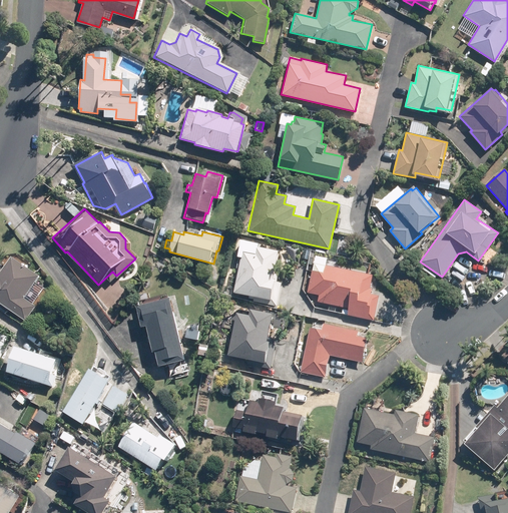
[(235,291),(254,295),(251,301),(275,305),(281,278),(276,277),(282,249),(260,245),(258,251),(243,248),(235,291)]
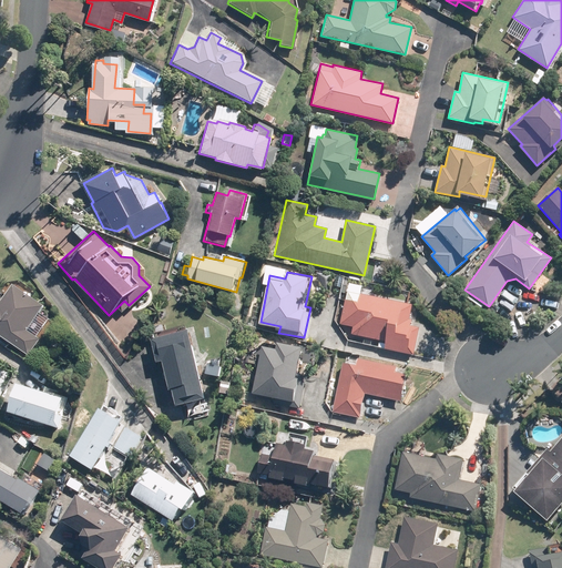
[(458,276),(451,284),(459,290),(465,282),(458,276)]
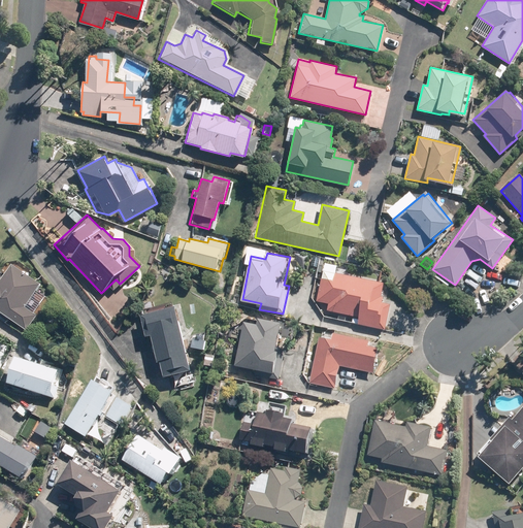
[(335,271),(336,265),(324,262),(316,301),(328,303),(327,310),(359,318),(358,324),(384,330),(390,304),(381,302),(382,296),(380,296),(383,283),(335,271)]
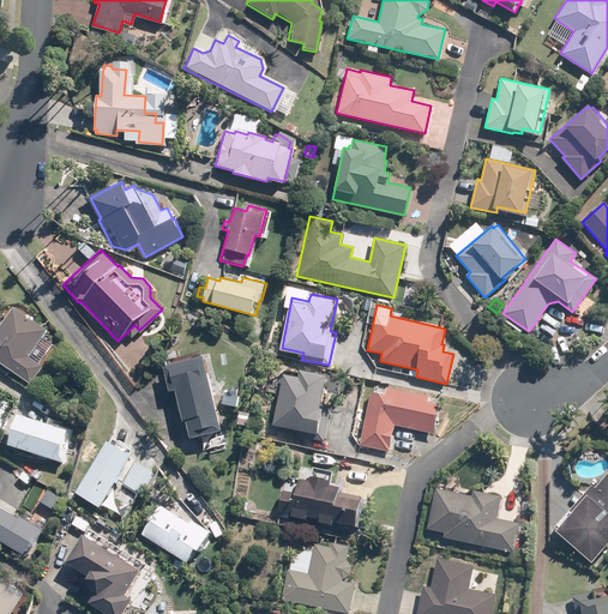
[(0,361),(29,384),(42,367),(26,355),(47,330),(17,306),(1,325),(0,324),(0,361)]
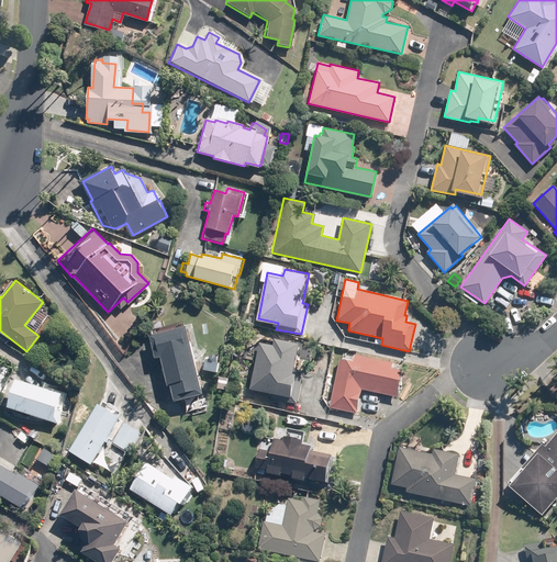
[(192,325),(153,334),(158,357),(166,355),(173,383),(174,383),(178,398),(208,392),(192,325)]
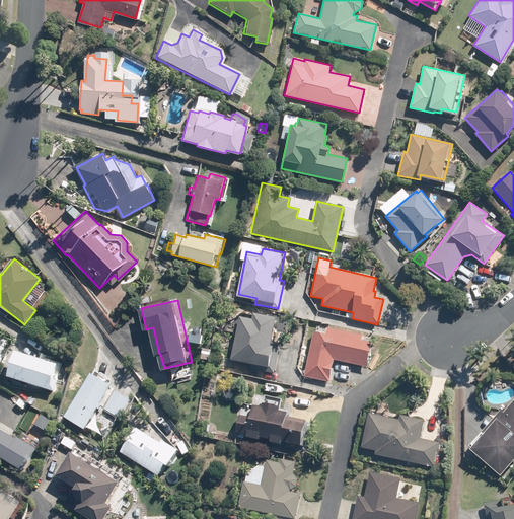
[(274,344),(280,315),(257,311),(255,319),(241,316),(232,357),(250,361),(249,368),(273,372),(274,365),(273,365),(277,345),(274,344)]
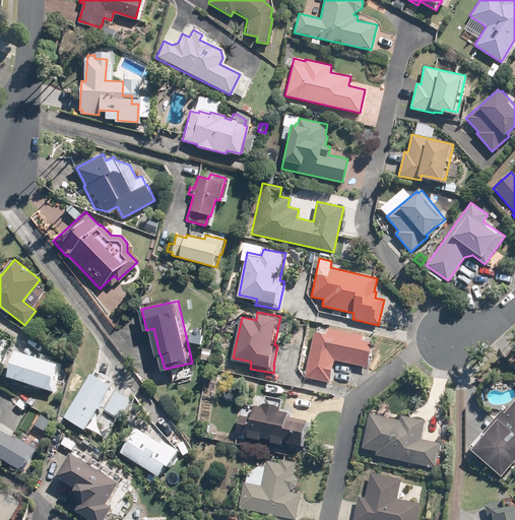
[(313,332),(304,376),(328,381),(333,360),(368,367),(373,342),(362,340),(363,334),(329,327),(327,335),(313,332)]
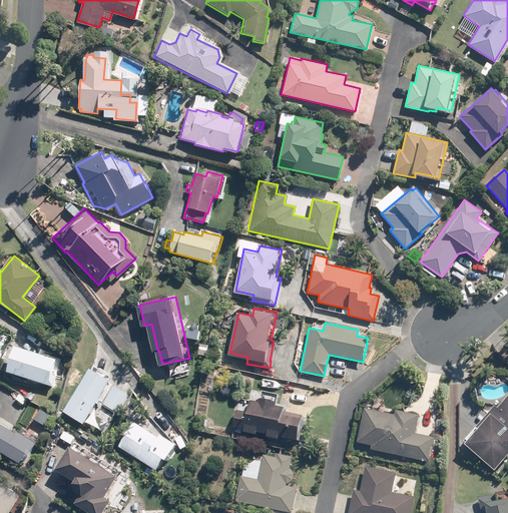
[(199,344),(197,354),(205,356),(207,345),(199,344)]
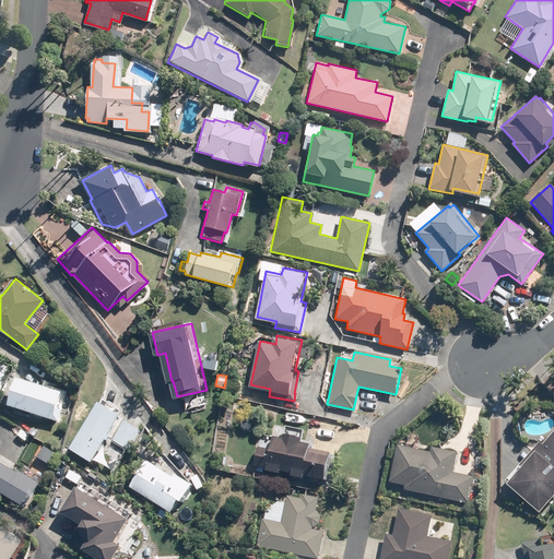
[(12,404),(57,420),(61,409),(56,407),(61,391),(22,377),(12,404)]
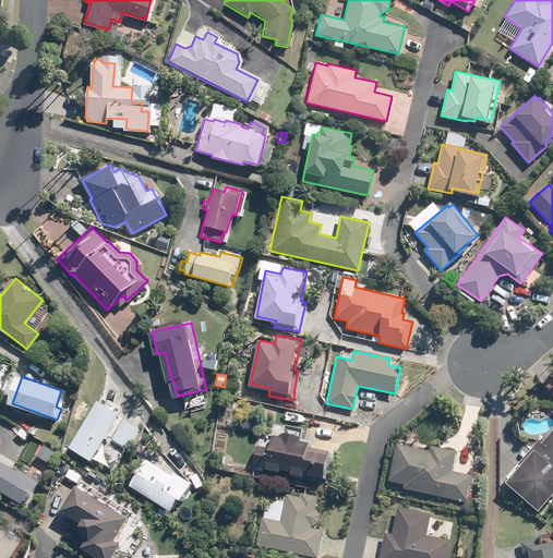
[(71,378),(69,385),(76,388),(79,381),(71,378)]
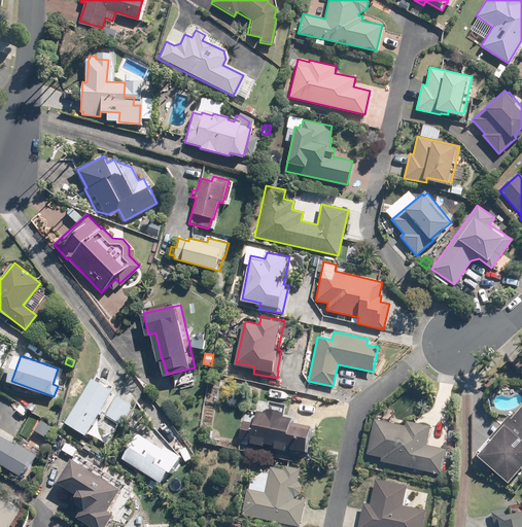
[(131,406),(111,393),(113,390),(94,378),(66,421),(85,434),(99,413),(101,415),(102,414),(119,424),(131,406)]
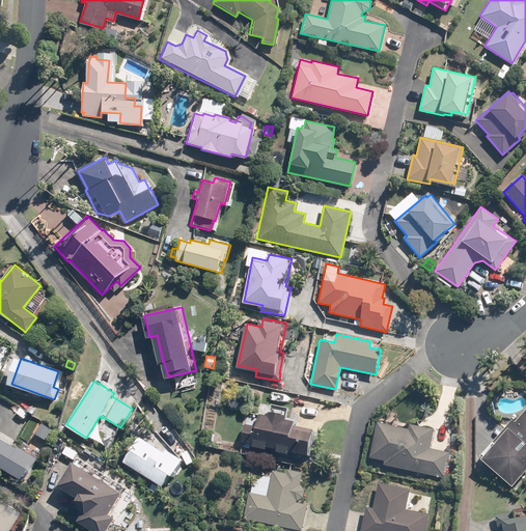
[(510,422),(478,456),(479,458),(482,460),(503,482),(509,488),(525,470),(525,409),(513,424),(510,422)]
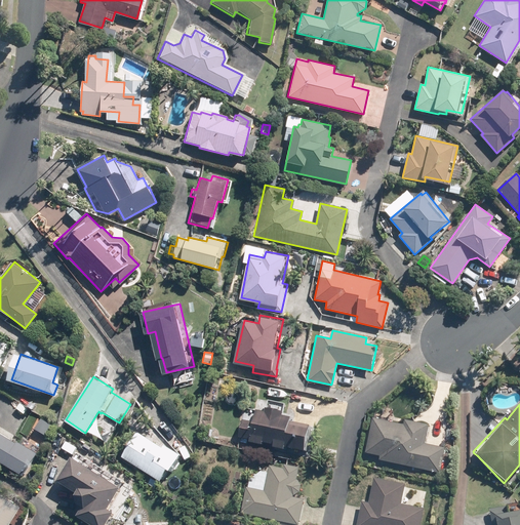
[(253,437),(253,439),(265,442),(266,439),(277,442),(276,445),(287,447),(288,444),(308,449),(314,425),(293,419),(293,415),(284,413),(285,409),(269,406),(268,411),(261,409),(257,420),(243,418),(240,434),(253,437)]
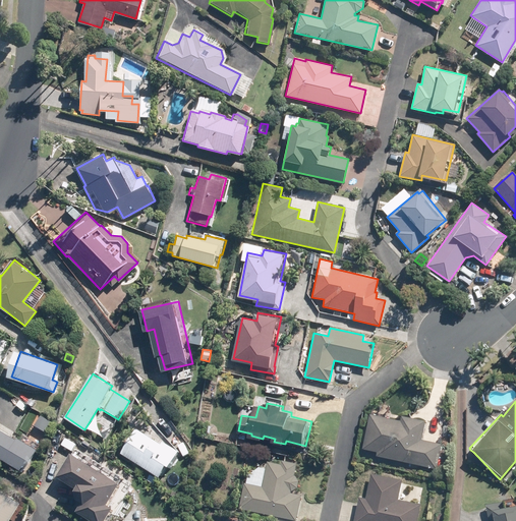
[(369,414),(361,448),(377,451),(376,456),(434,469),(440,444),(420,439),(424,421),(401,416),(400,421),(369,414)]
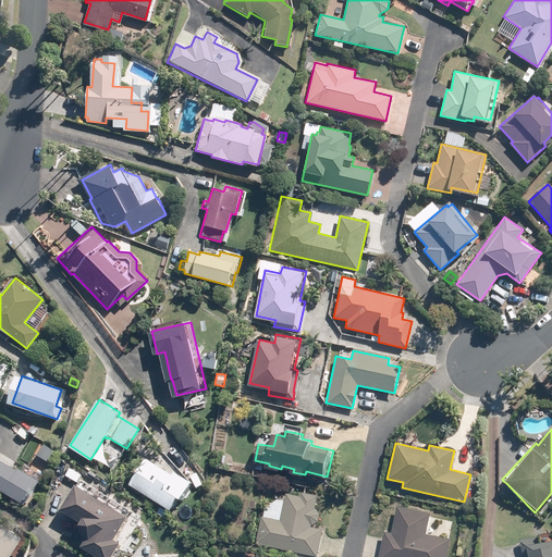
[(146,457),(131,484),(173,508),(180,496),(184,498),(194,481),(176,471),(175,473),(146,457)]
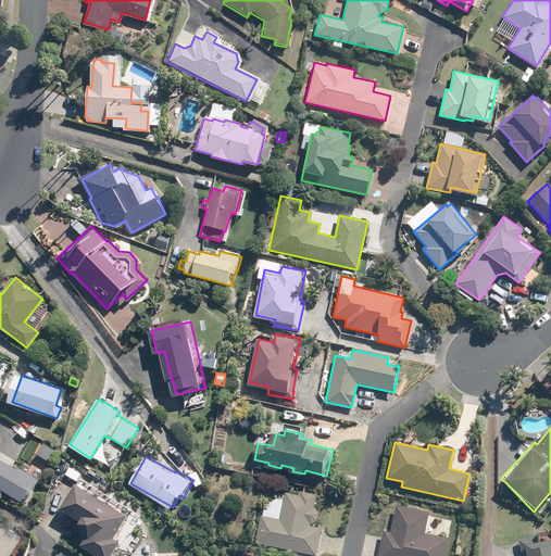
[(0,491),(19,504),(34,482),(14,468),(13,469),(0,460),(0,491)]
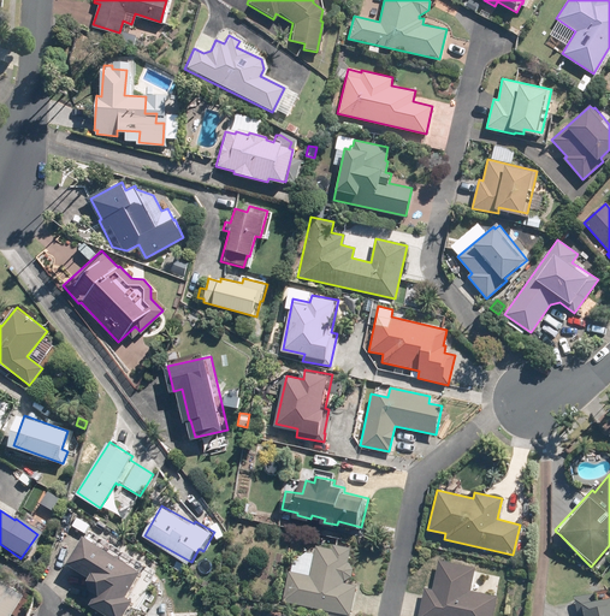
[(100,593),(93,604),(113,615),(126,615),(137,599),(131,594),(147,570),(89,535),(71,564),(90,576),(94,588),(100,593)]
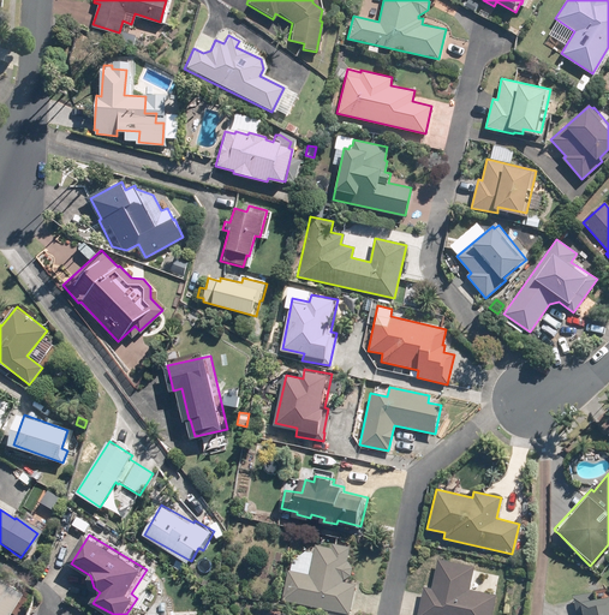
[(281,599),(348,613),(354,585),(341,581),(341,579),(344,579),(350,575),(352,567),(347,561),(346,561),(348,547),(333,543),(332,548),(315,544),(309,575),(287,571),(281,599)]
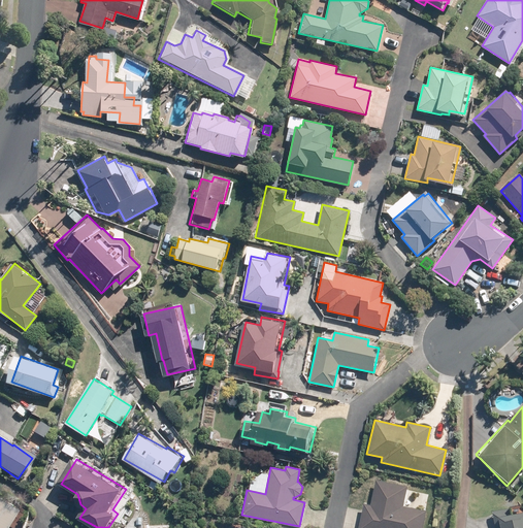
[(146,485),(153,489),(156,484),(151,480),(146,485)]
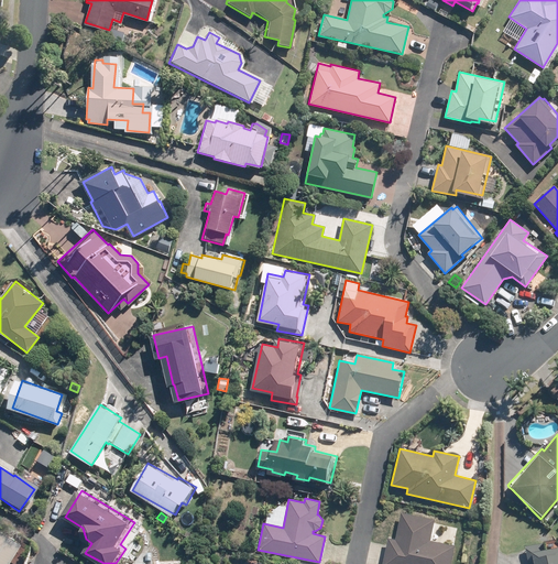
[(448,563),(452,546),(428,541),(433,519),(402,512),(395,540),(387,539),(382,563),(448,563)]
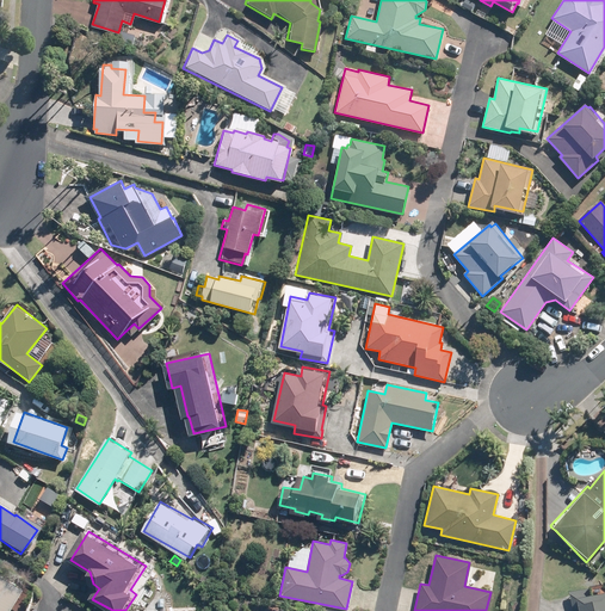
[(0,574),(0,610),(10,610),(24,590),(0,574)]
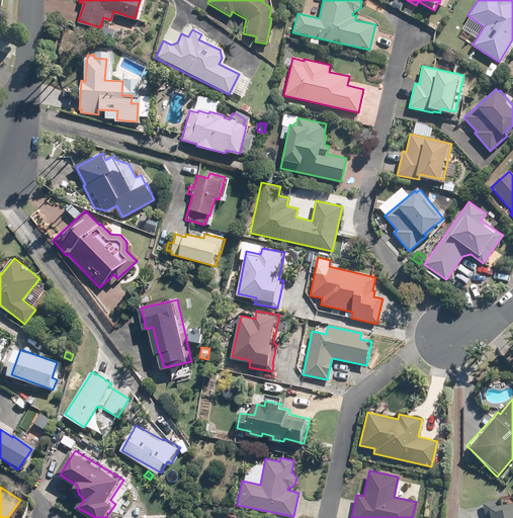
[(482,501),(485,517),(512,517),(512,503),(500,505),(499,498),(482,501)]
